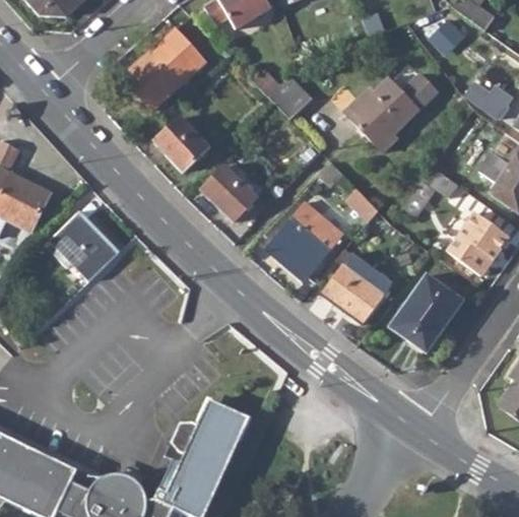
[(27,0),(40,13),(67,13),(82,0),(27,0)]
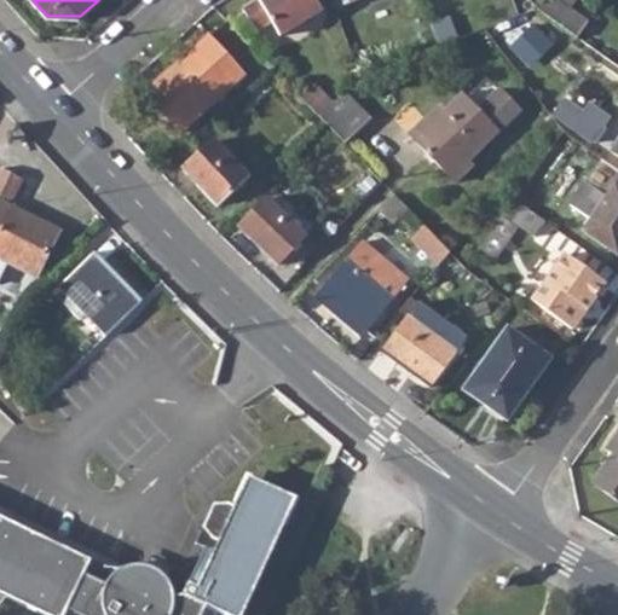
[(253,0),(244,6),(258,28),(273,18),(282,33),(323,7),(318,0),(253,0)]
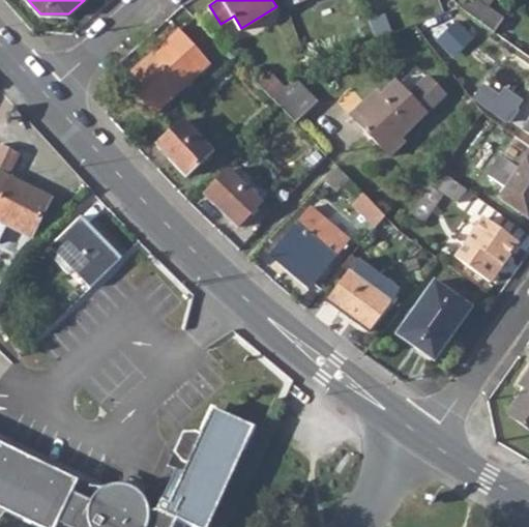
[(488,5),(479,0),(475,0),(460,5),(494,29),(504,17),(488,5)]
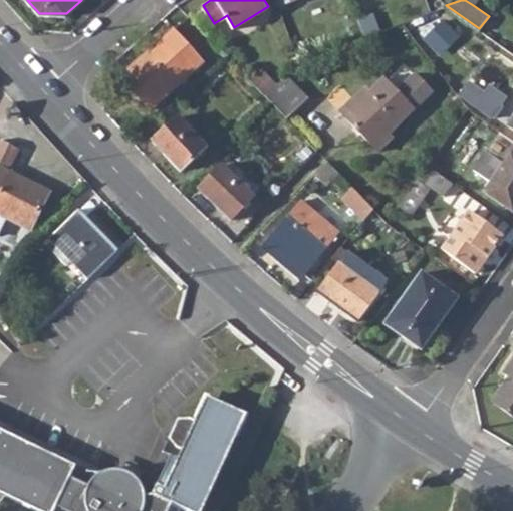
[(204,61),(174,27),(120,74),(151,108),(204,61)]
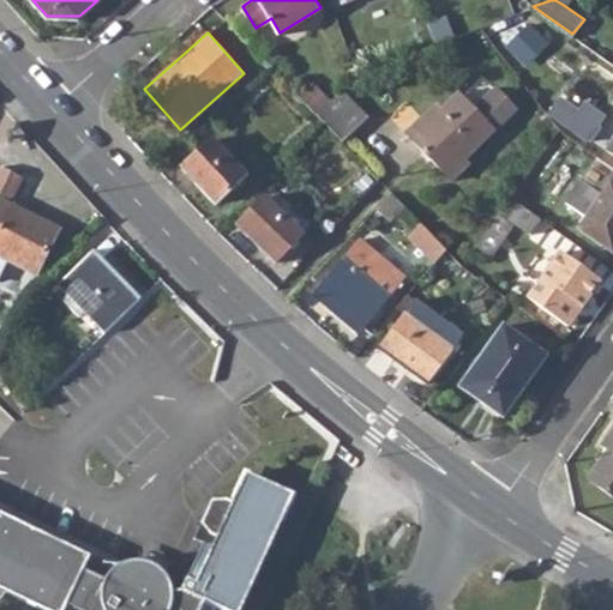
[(331,100),(313,82),(300,95),(317,113),(331,100)]
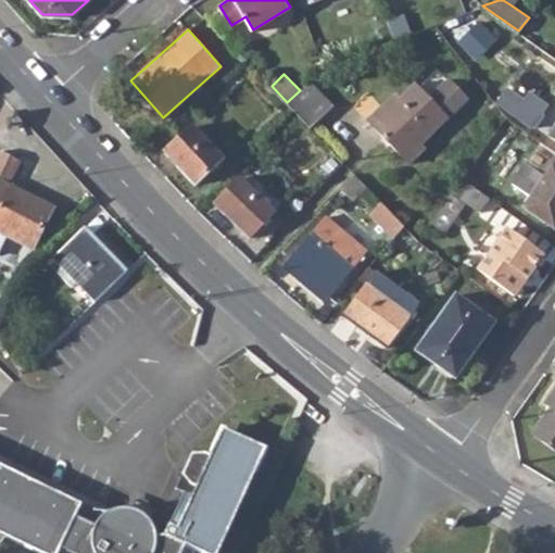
[(428,95),(414,80),(399,96),(394,91),(367,118),(410,161),(426,145),(421,139),(467,95),(448,75),(428,95)]
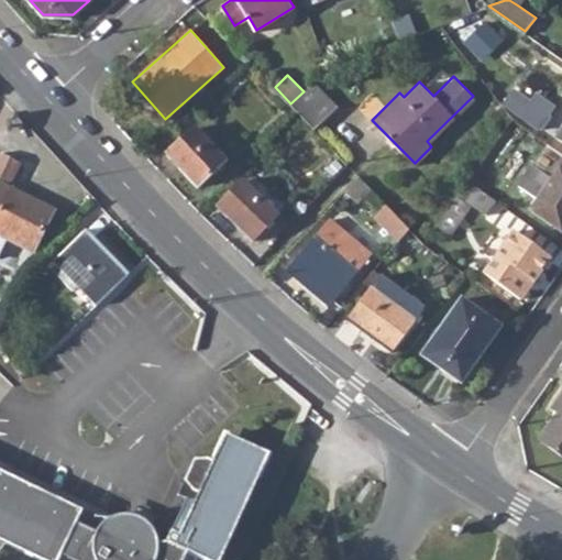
[(339,106),(315,81),(304,91),(290,103),(297,111),(315,129),(339,106)]
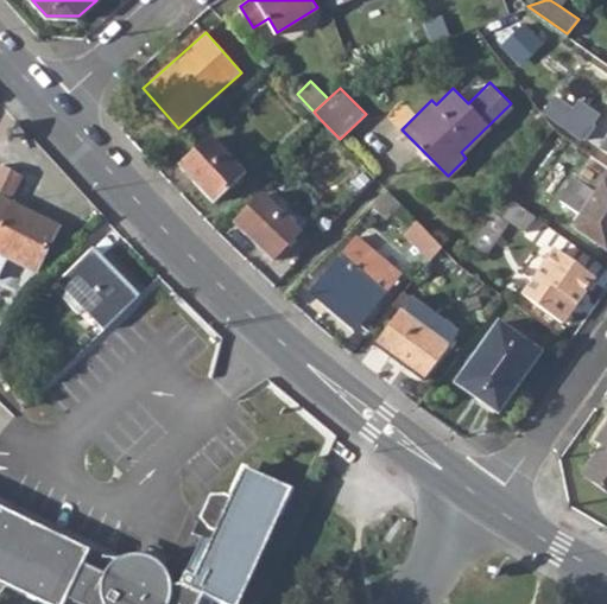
[(558,89),(545,109),(586,138),(606,109),(582,94),(576,102),(558,89)]
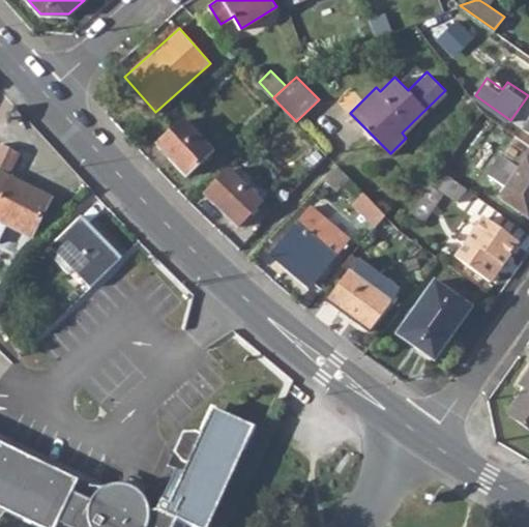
[(213,149),(184,117),(157,143),(186,174),(213,149)]
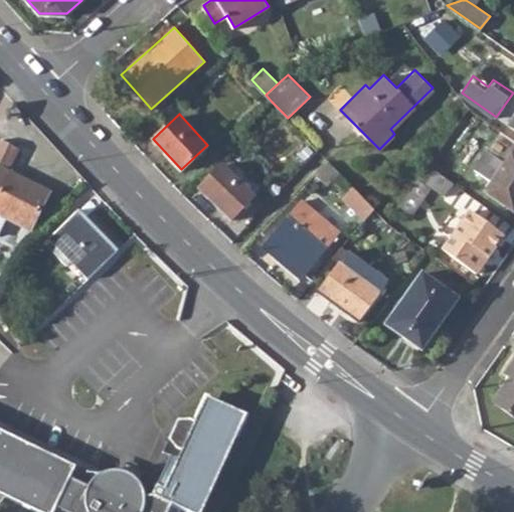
[(1,138),(0,139),(0,212),(31,228),(49,190),(8,169),(18,147),(1,138)]
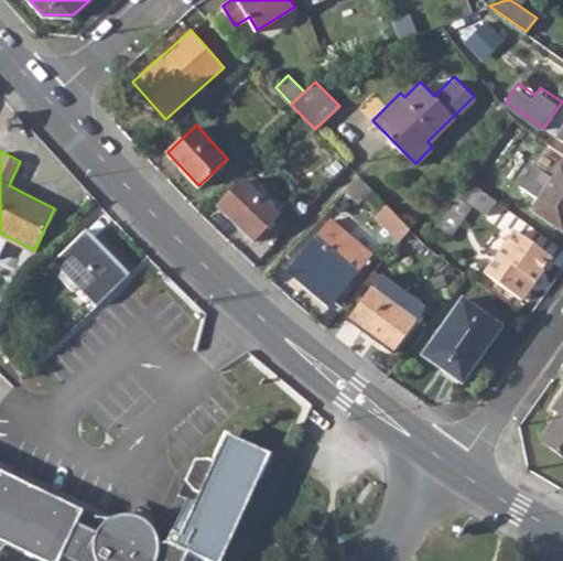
[(562,165),(554,176),(534,163),(520,184),(540,197),(532,207),(562,228),(562,165)]
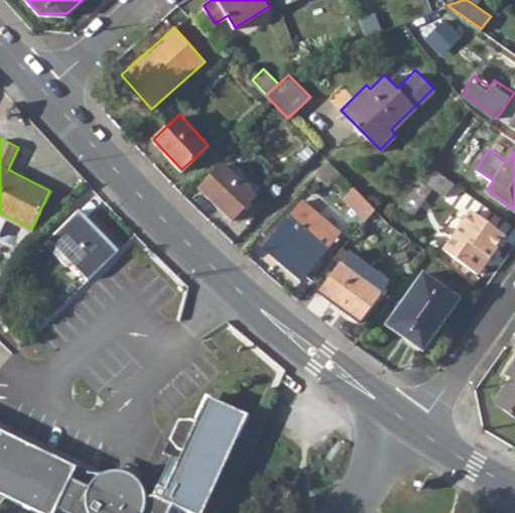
[(256,194),(223,163),(200,187),(232,219),(256,194)]
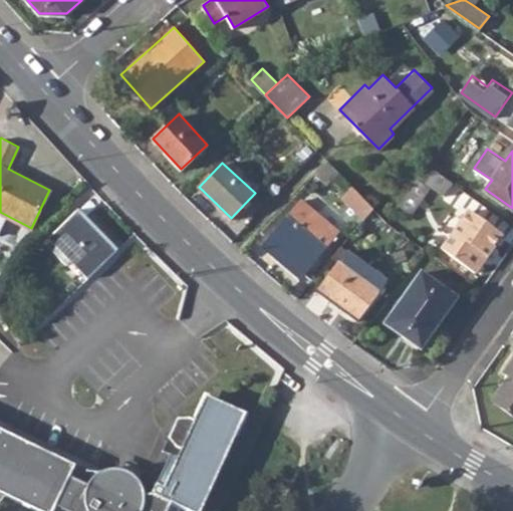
[(454,183),(428,165),(419,178),(431,186),(445,195),(454,183)]
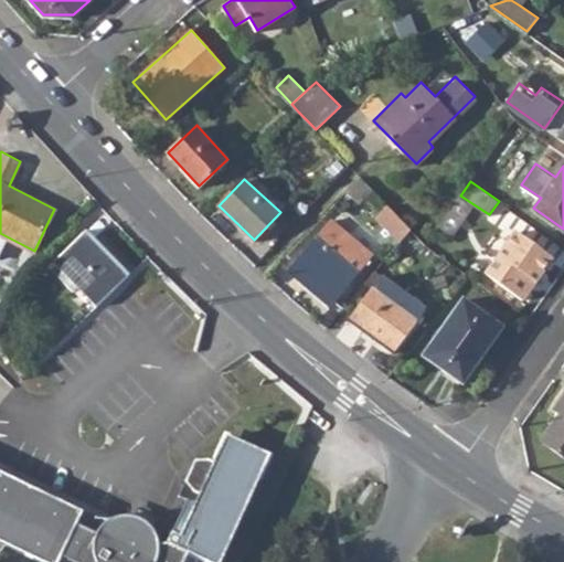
[(439,225),(454,235),(474,204),(460,195),(439,225)]
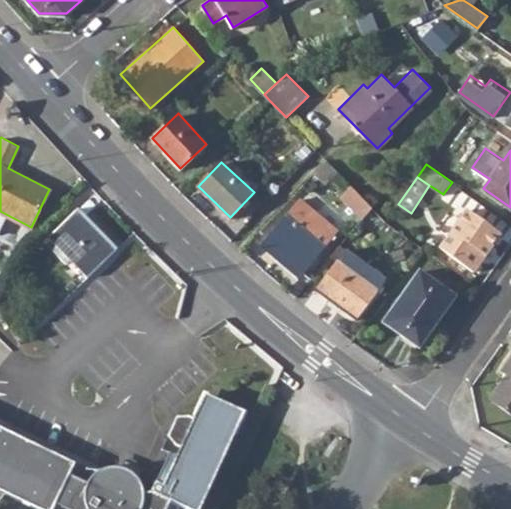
[(362,218),(372,207),(352,186),(341,196),(362,218)]
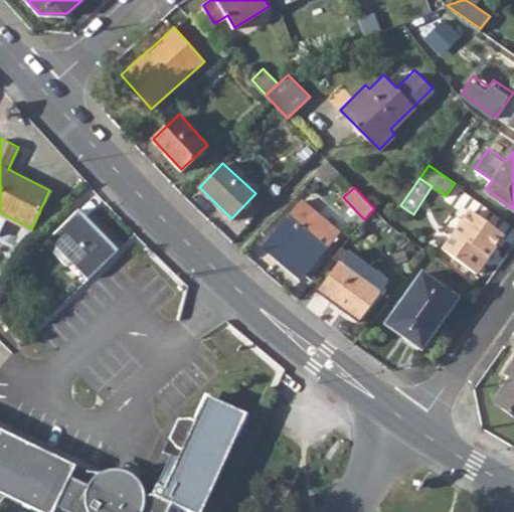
[(341,230),(301,198),(267,240),(306,273),(341,230)]
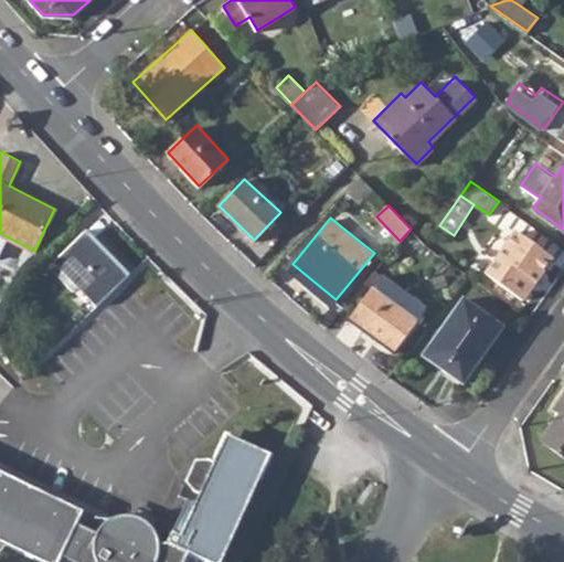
[(129,274),(87,230),(55,261),(64,269),(59,275),(74,290),(80,286),(97,305),(129,274)]
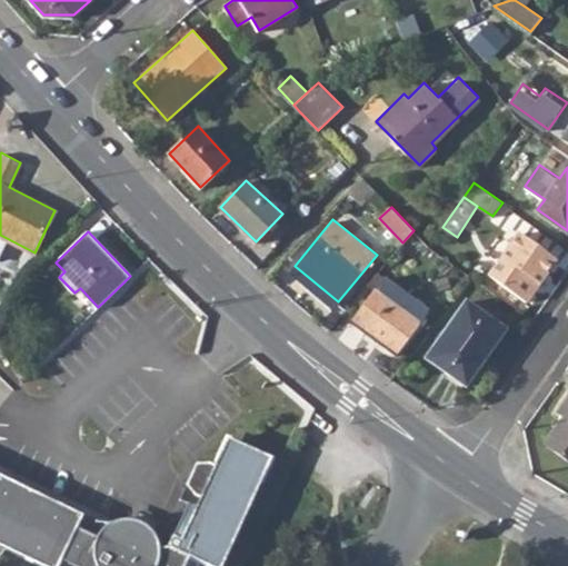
[(557,257),(520,231),(490,274),(526,299),(557,257)]
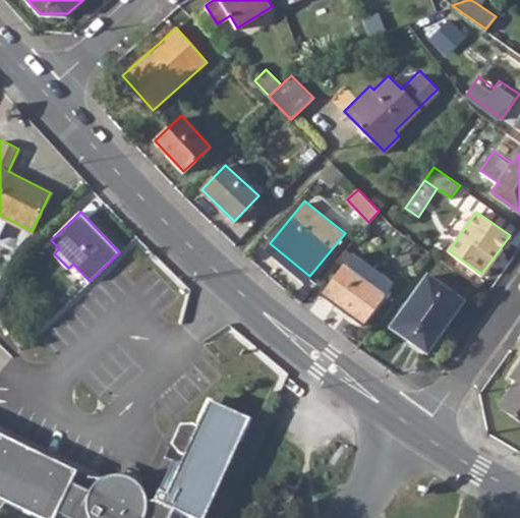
[(392,282),(351,253),(342,266),(322,293),(364,324),(392,282)]
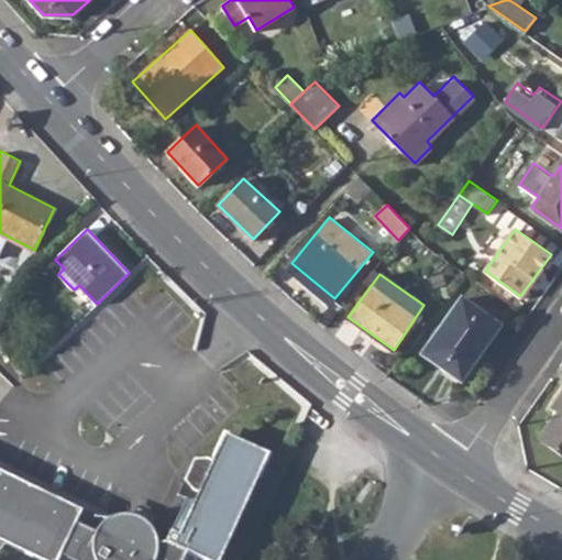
[(500,325),(461,295),(419,351),(459,380),(500,325)]
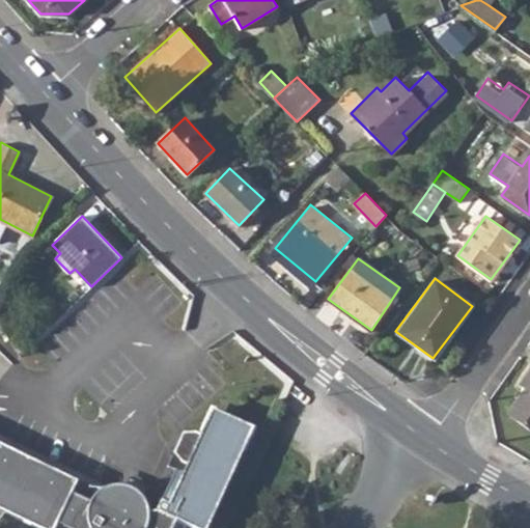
[(529,369),(520,383),(526,387),(508,413),(529,427),(529,369)]
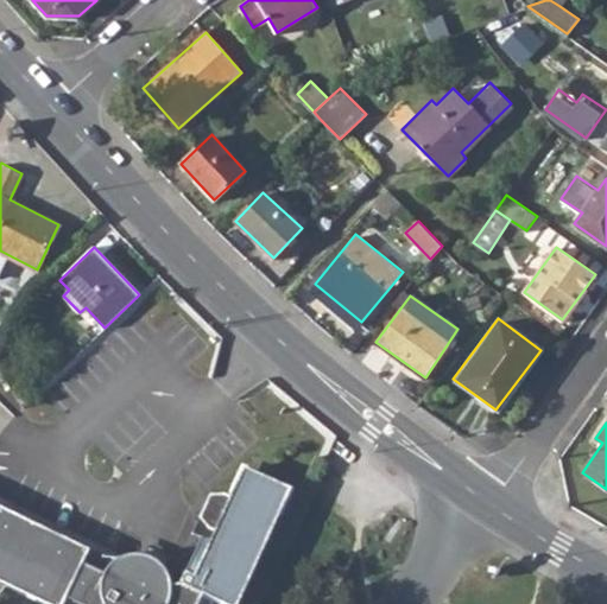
[(212,603),(214,599),(225,603),(228,603),(236,603),(291,487),(245,465),(232,494),(226,491),(210,493),(212,500),(207,510),(200,515),(209,527),(215,529),(212,538),(202,534),(187,568),(182,567),(176,583),(171,582),(170,576),(166,570),(160,563),(155,557),(146,554),(140,553),(131,553),(121,555),(112,563),(105,571),(83,561),(89,547),(0,504),(0,580),(48,603),(61,603),(65,596),(82,603),(212,603)]
